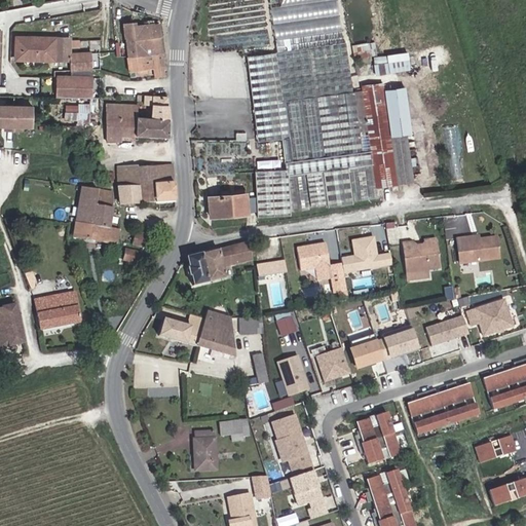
[(127,57),(162,52),(159,24),(154,24),(153,21),(123,24),(124,37),(127,57)]
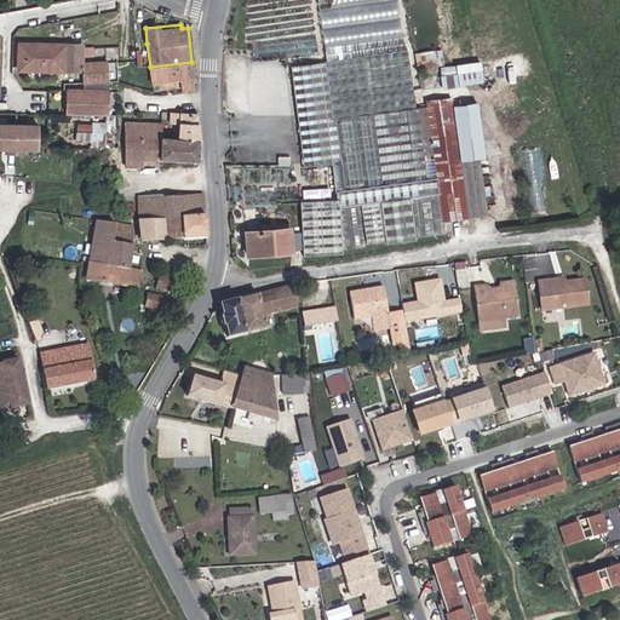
[(18,70),(64,72),(65,46),(19,45),(18,70)]
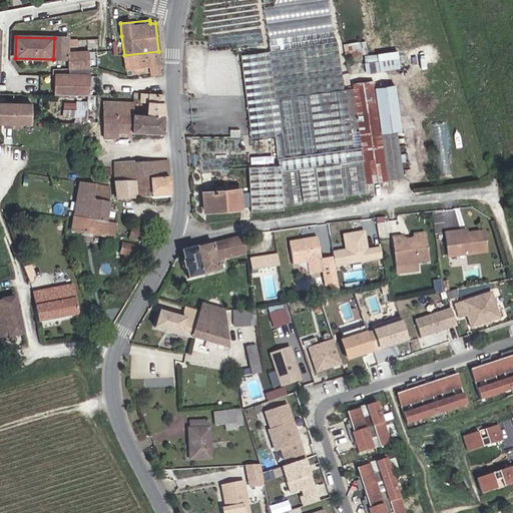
[(69,38),(54,38),(53,59),(53,74),(54,74),(89,76),(89,69),(68,68),(69,53),(69,38)]
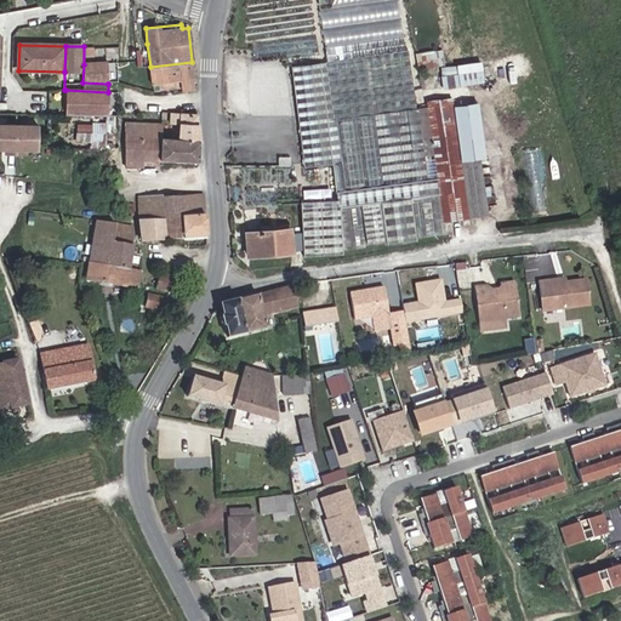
[(336,200),(301,201),(303,256),(342,254),(342,251),(365,248),(359,205),(362,205),(368,244),(387,241),(387,244),(416,240),(411,203),(414,203),(417,239),(446,234),(444,222),(489,216),(479,159),(461,161),(454,107),(453,97),(427,100),(428,108),(416,109),(408,50),(326,61),(326,63),(292,67),(305,167),(342,163),(346,198),(336,200)]
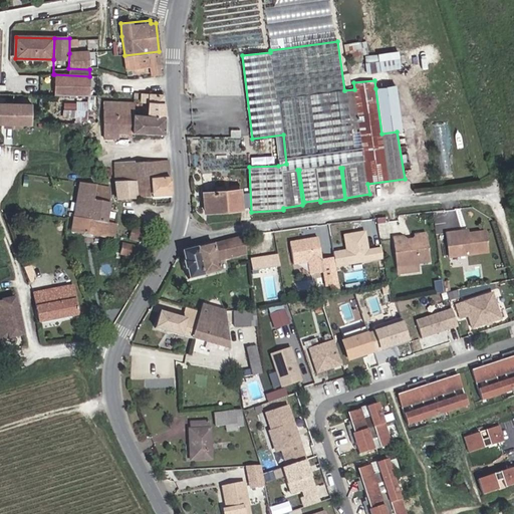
[(152,75),(161,74),(159,51),(124,55),(127,69),(151,66),(152,75)]
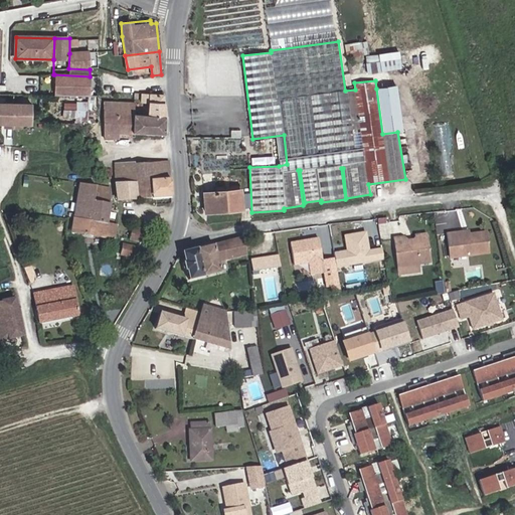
[(369,71),(401,68),(399,51),(380,53),(380,54),(367,55),(369,71)]
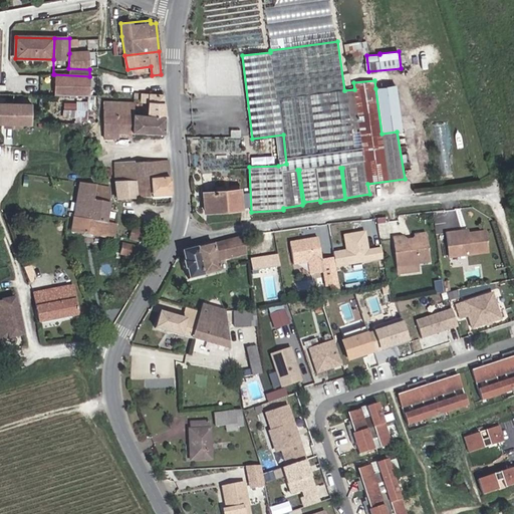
[(68,68),(89,69),(89,59),(89,54),(69,53),(68,68)]
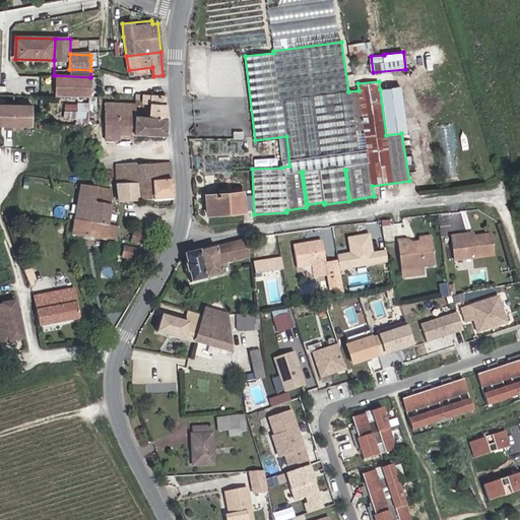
[(55,96),(89,98),(90,77),(55,75),(55,96)]
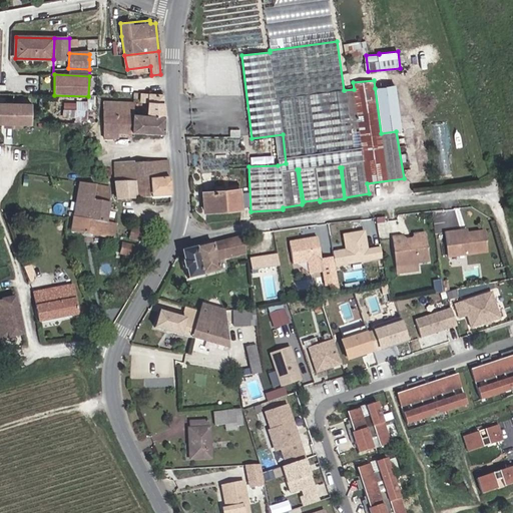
[(396,131),(401,130),(395,85),(375,88),(381,133),(396,131)]
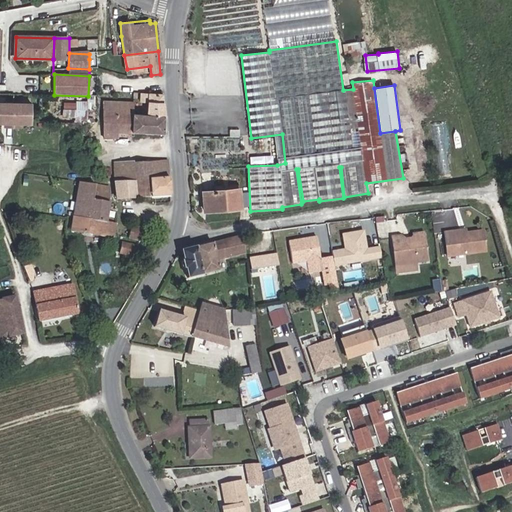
[(146,116),(165,118),(162,94),(140,93),(140,103),(146,103),(146,116)]
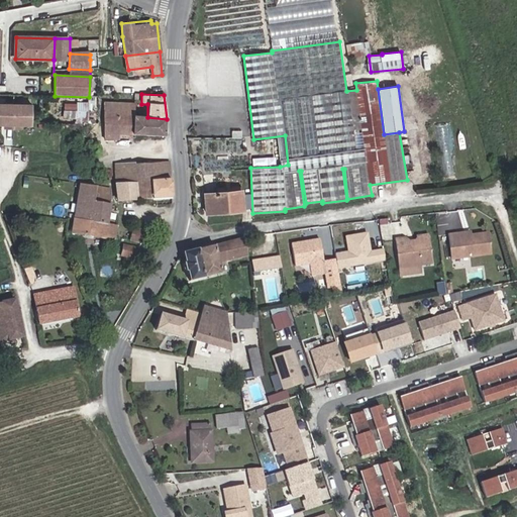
[(119,133),(133,132),(133,116),(133,102),(105,101),(105,139),(119,138),(119,133)]
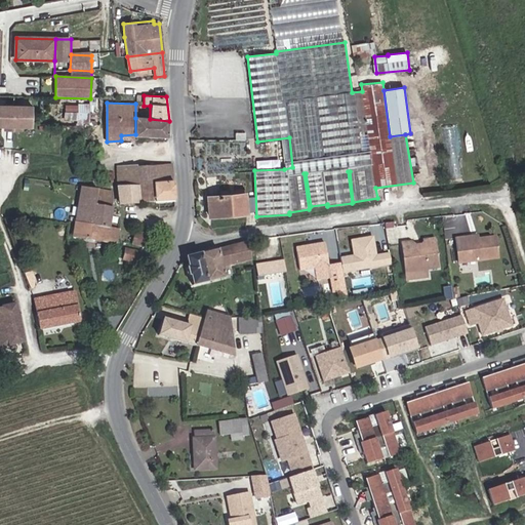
[(21,126),(32,127),(33,105),(0,104),(0,126),(5,126),(5,131),(21,132),(21,126)]
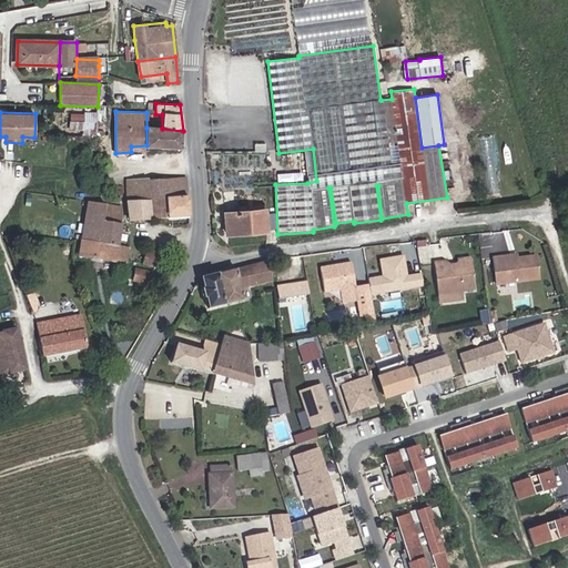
[(73,112),(72,127),(95,128),(97,113),(73,112)]
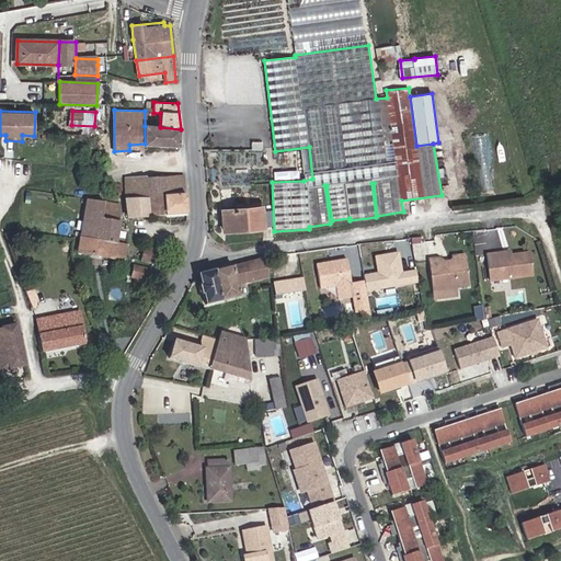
[(145,144),(180,147),(181,129),(160,127),(145,126),(145,144)]
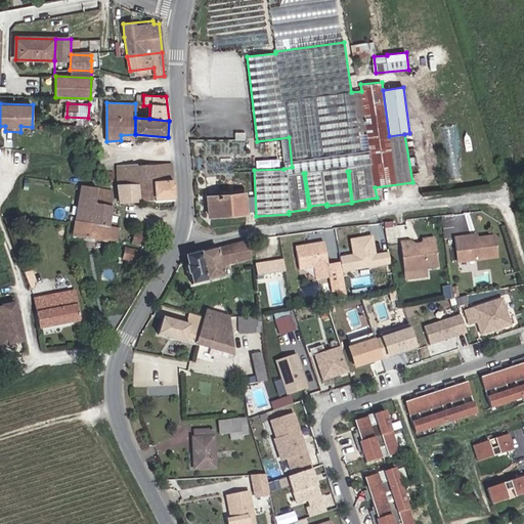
[(451,124),(442,126),(451,176),(461,175),(451,124)]
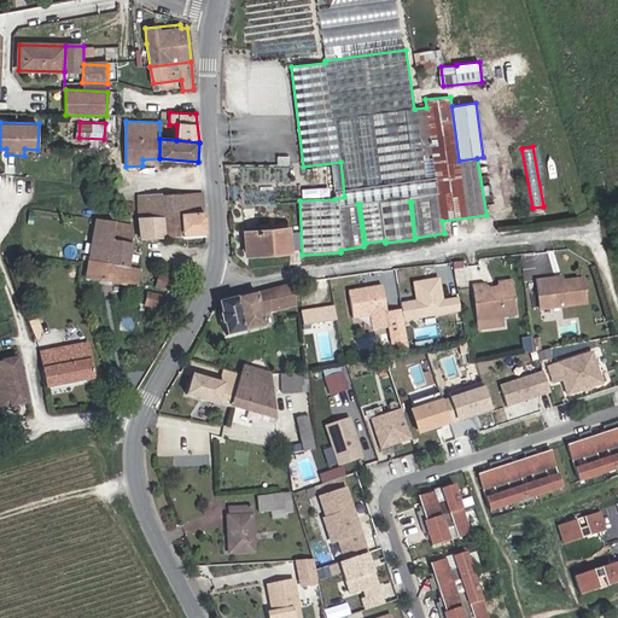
[(181,216),(204,214),(203,193),(180,194),(181,216)]
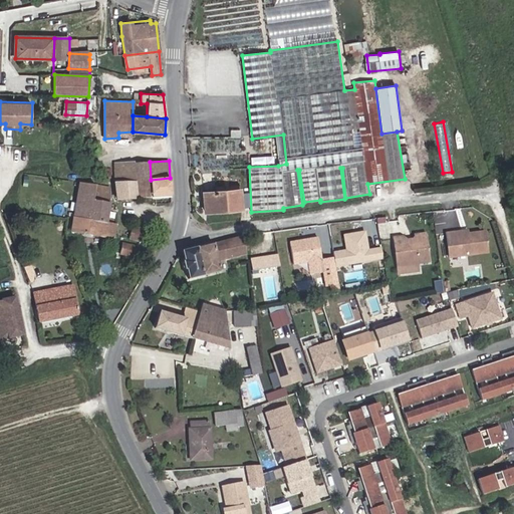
[(136,181),(151,180),(150,162),(134,163),(136,181)]
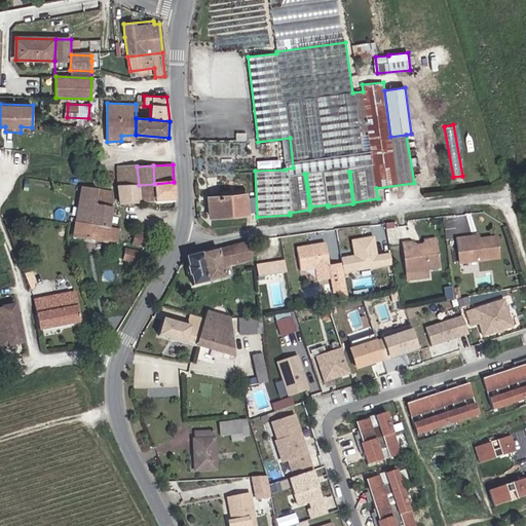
[(118,187),(139,185),(137,166),(117,168),(118,187)]
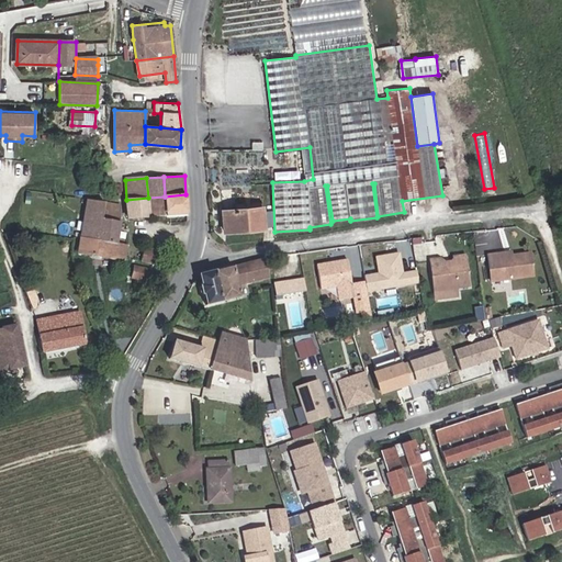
[(166,216),(187,215),(186,194),(165,197),(166,216)]
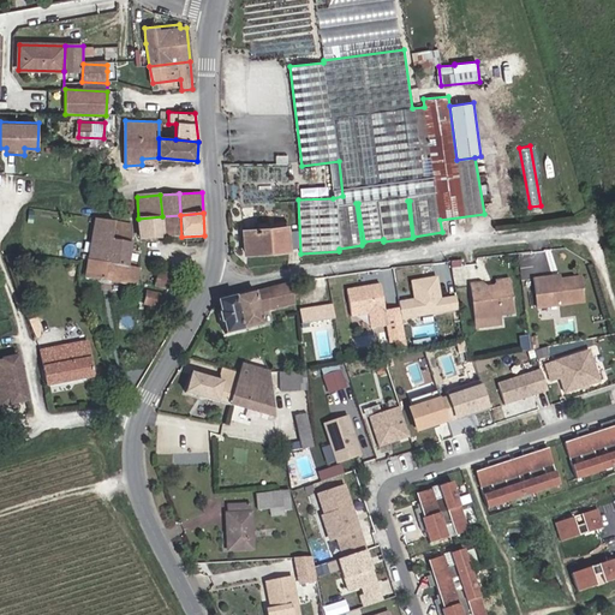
[(163,239),(181,237),(180,215),(162,216),(163,239)]
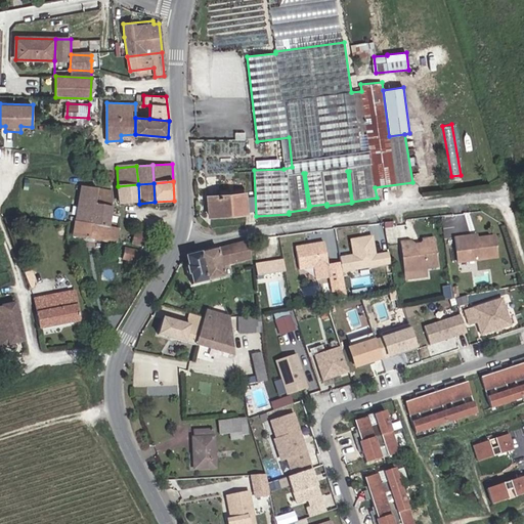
[(120,205),(139,204),(138,184),(118,186),(120,205)]
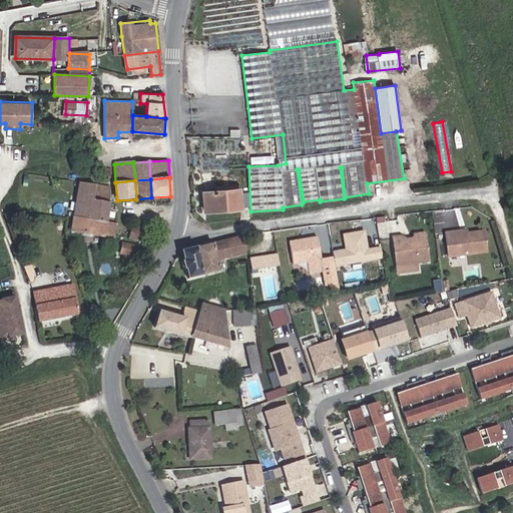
[(106,222),(109,203),(109,187),(81,183),(75,217),(106,222)]
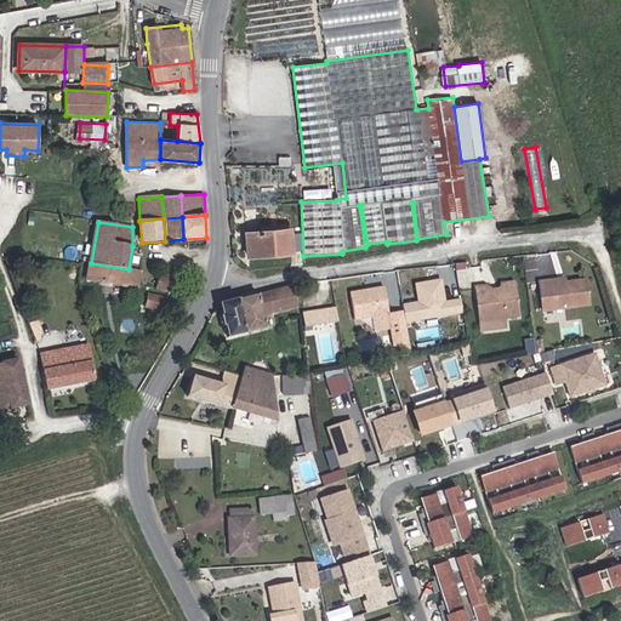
[(248,257),(292,252),(290,228),(245,232),(248,257)]
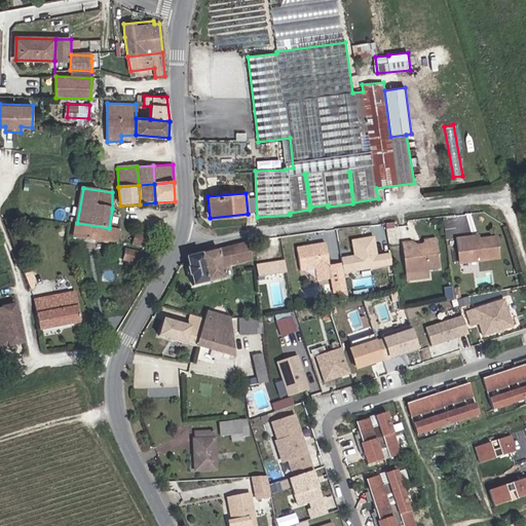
[(117,242),(117,241),(119,230),(109,228),(77,223),(75,235),(117,242)]
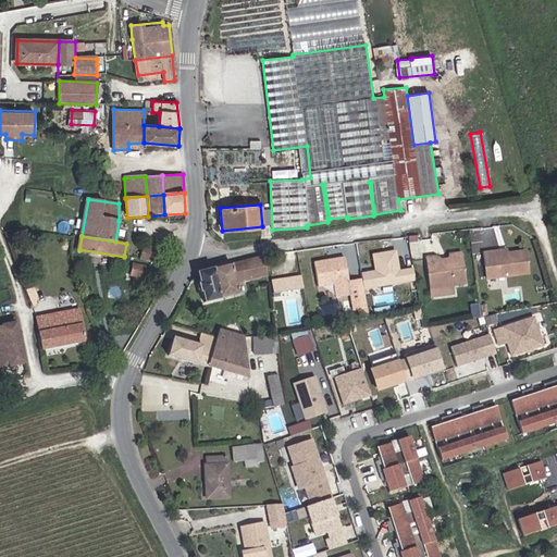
[(140,260),(158,264),(162,251),(146,247),(140,260)]
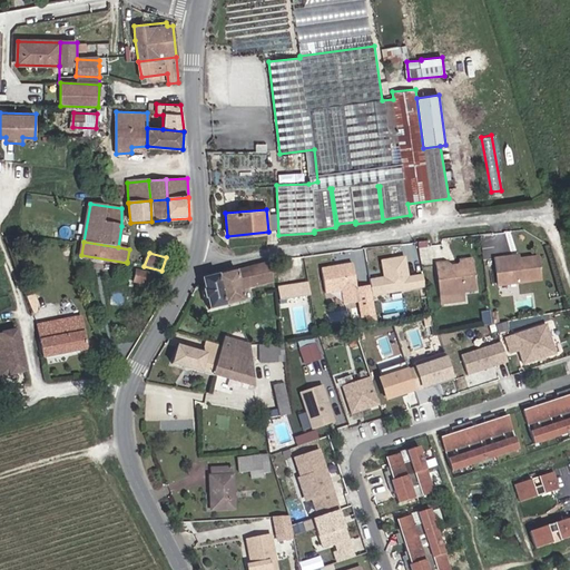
[(410,278),(406,257),(383,262),(389,294),(424,287),(422,276),(410,278)]
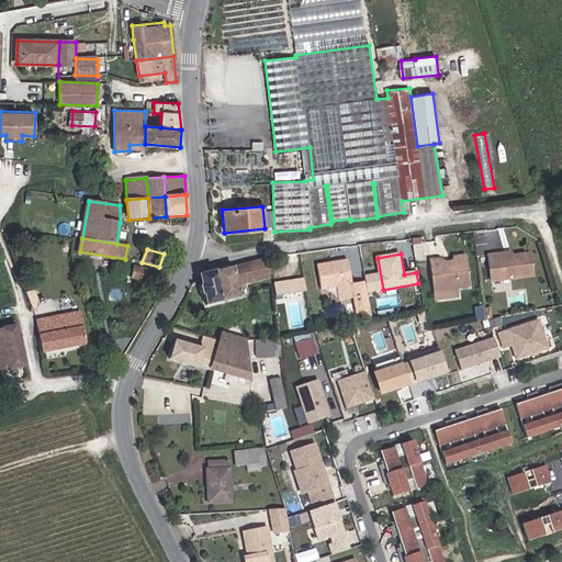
[(492,284),(532,278),(529,254),(510,257),(496,259),(496,256),(487,257),(492,284)]
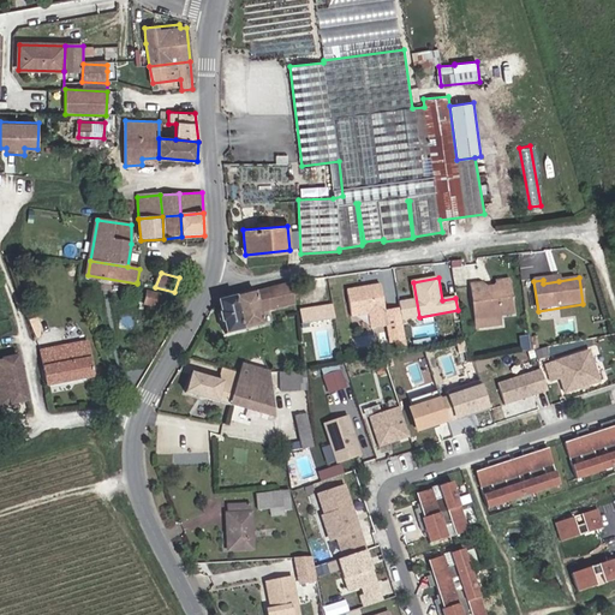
[(262,314),(296,306),(291,282),(216,302),(220,312),(218,312),(220,323),(222,323),(225,335),(264,326),(262,314)]
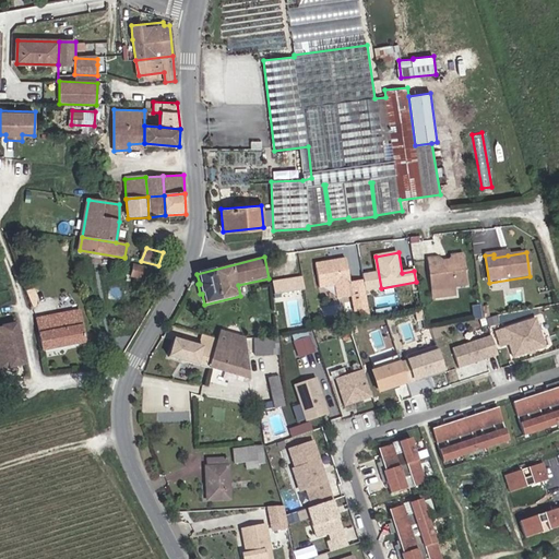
[(352,295),(346,258),(316,263),(319,287),(335,285),(337,297),(352,295)]
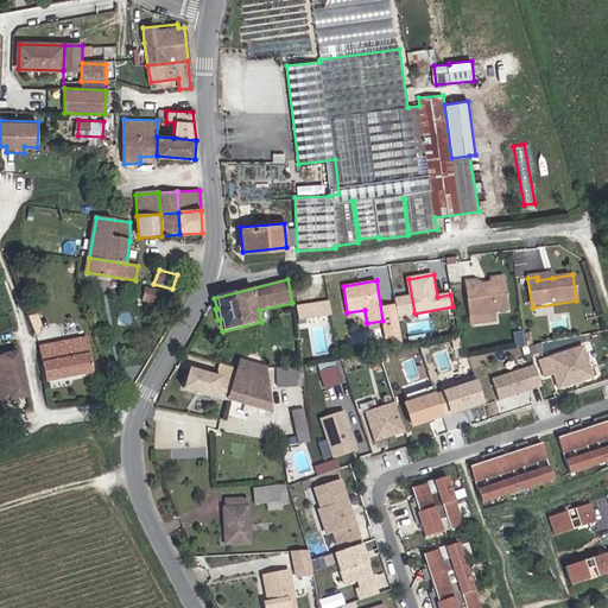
[(498,314),(511,312),(504,283),(492,284),(488,290),(485,290),(476,283),(467,284),(473,318),(485,316),(488,311),(493,310),(498,314)]
